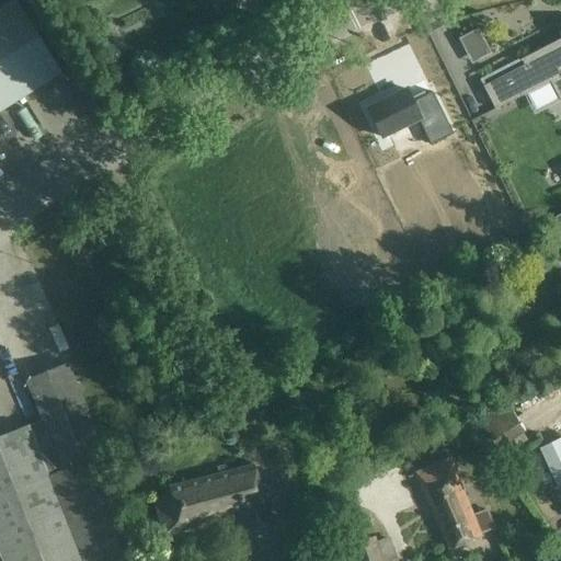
[(60,75),(13,1),(0,9),(0,64),(22,99),(60,75)]
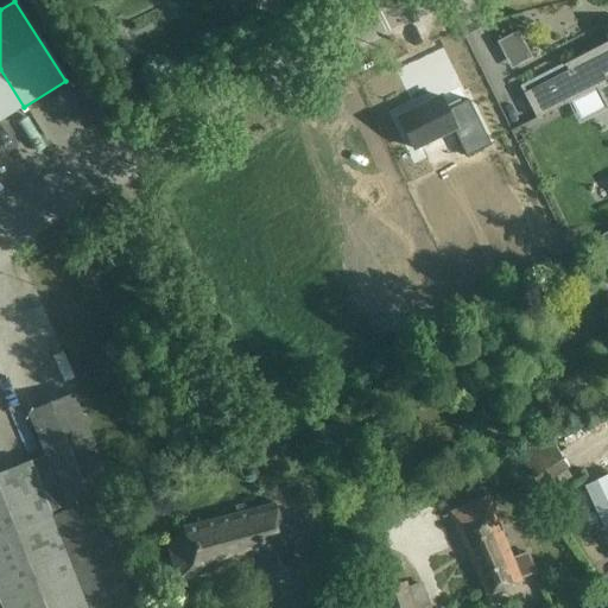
[(499,40),(514,69),(537,57),(521,29),(499,40)]
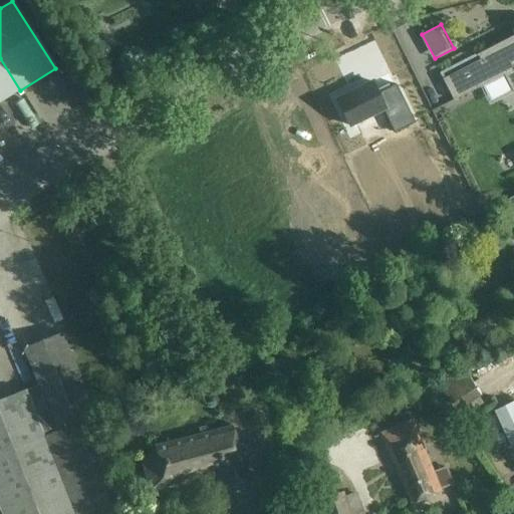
[(442,79),(453,100),(503,74),(512,92),(513,90),(513,34),(476,54),(477,56),(477,55),(480,59),(442,79)]
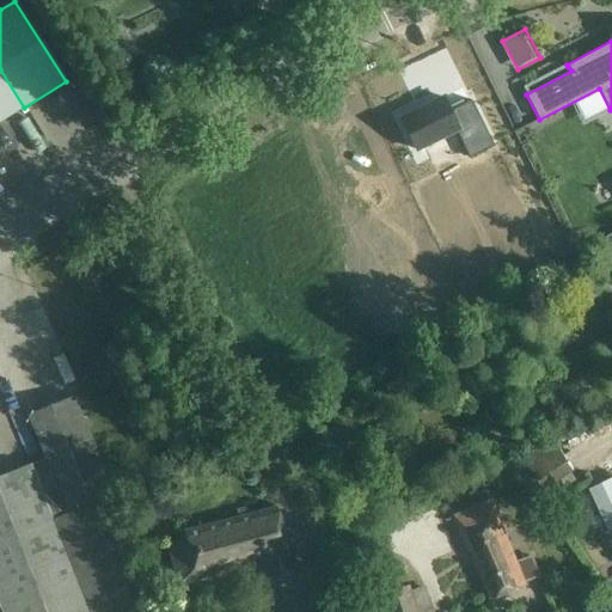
[(0,123),(24,108),(0,69),(0,123)]
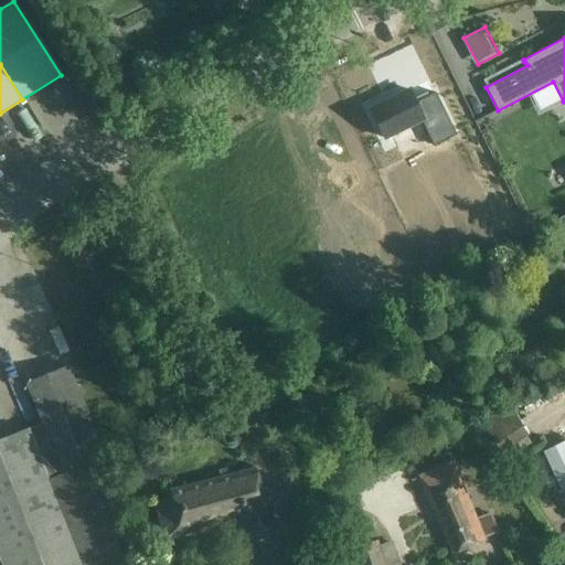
[(409,89),(370,109),(383,138),(420,119),(433,146),(456,135),(435,93),(415,103),(409,89)]
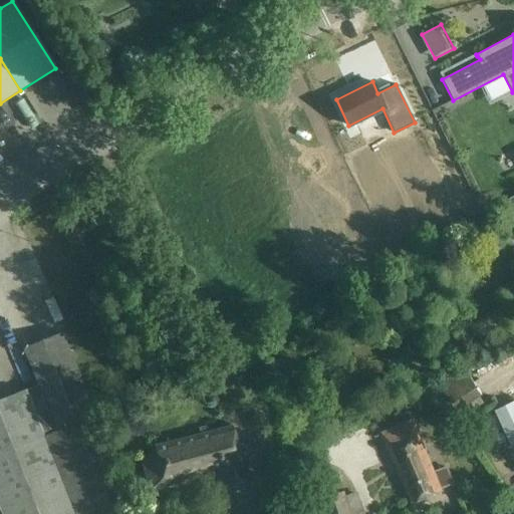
[(74,227),(31,248),(64,316),(108,294),(74,227)]
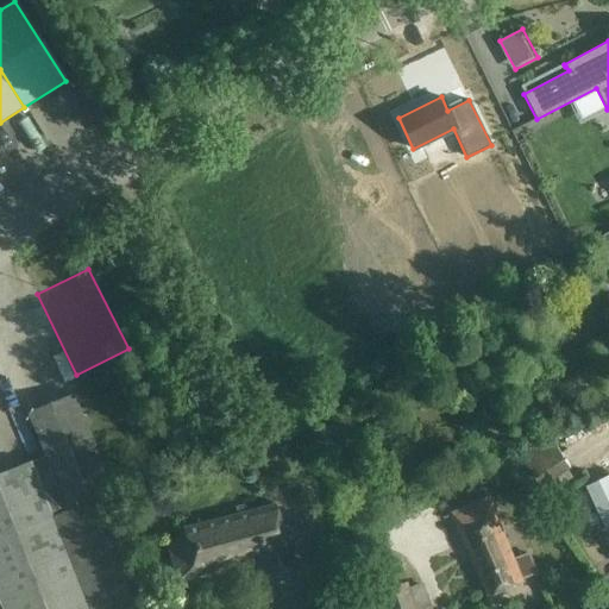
[(0,608),(99,608),(149,590),(73,395),(29,413),(45,456),(0,473),(0,608)]
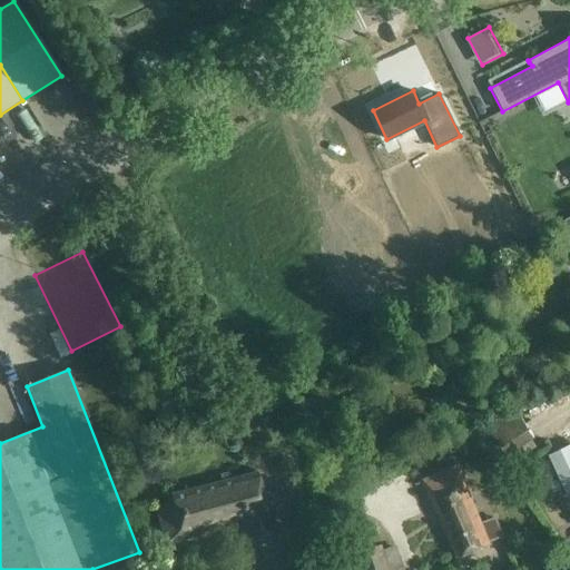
[(533,439),(514,410),(487,429),(510,464),(536,448),(530,441),(533,439)]
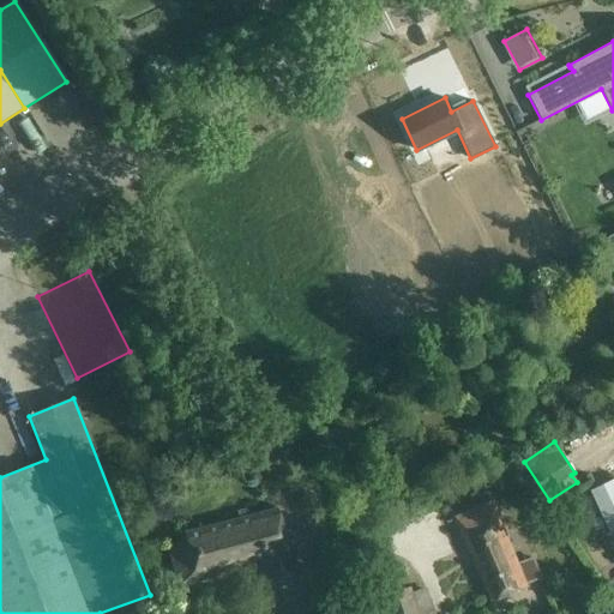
[(516,563),(501,525),(492,503),(455,518),(469,554),(471,553),(492,600),(525,587),(524,584),(540,578),(531,557),(516,563)]
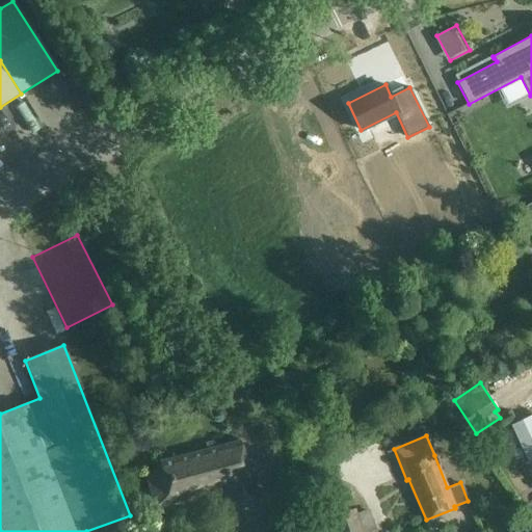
[(251,483),(240,441),(159,462),(160,469),(145,473),(155,508),(251,483)]
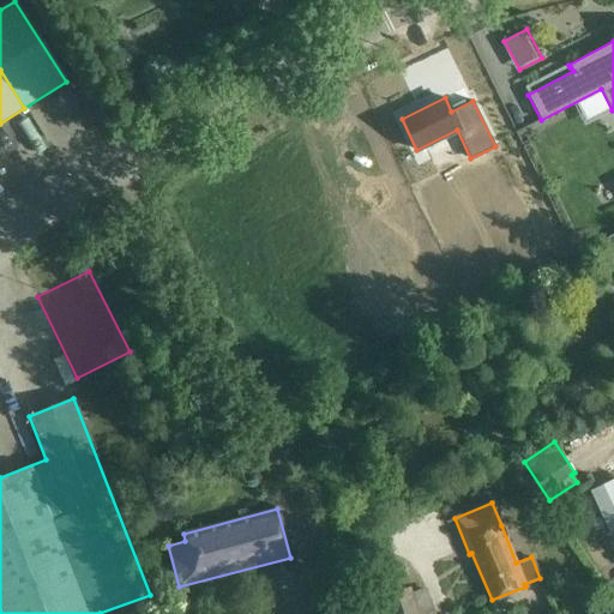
[(417,613),(409,588),(381,596),(387,613),(417,613)]
